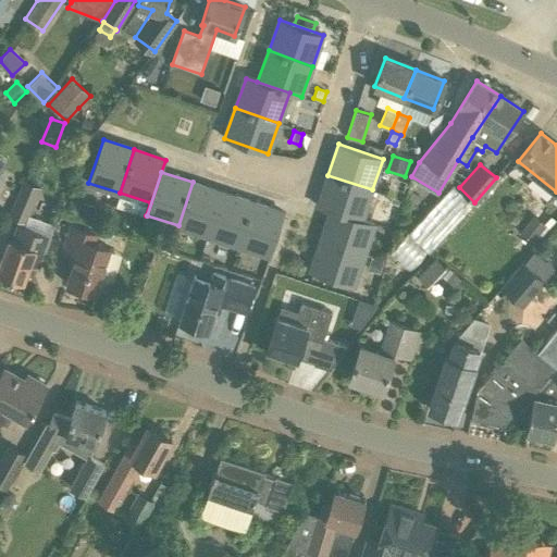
[(372,189),(327,175),(318,207),(330,210),(374,224),(374,223),(362,219),(372,189)]
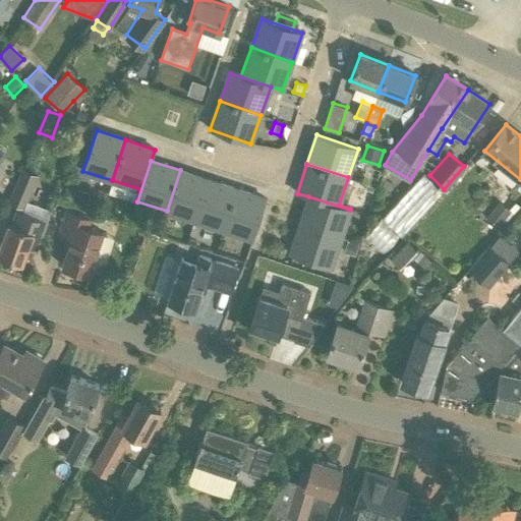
[(39,175),(25,169),(12,203),(24,208),(26,200),(29,201),(39,175)]
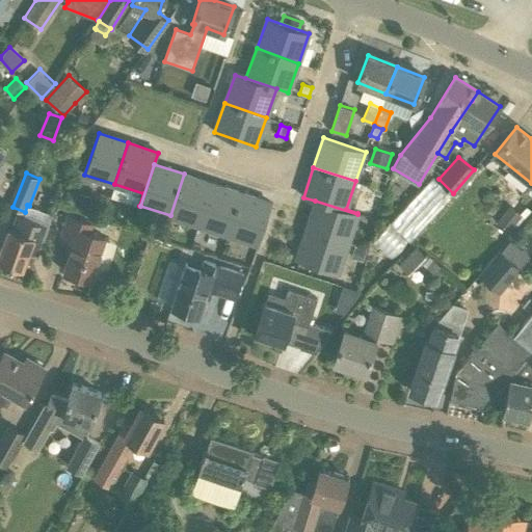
[(200,225),(213,184),(184,174),(170,215),(200,225)]
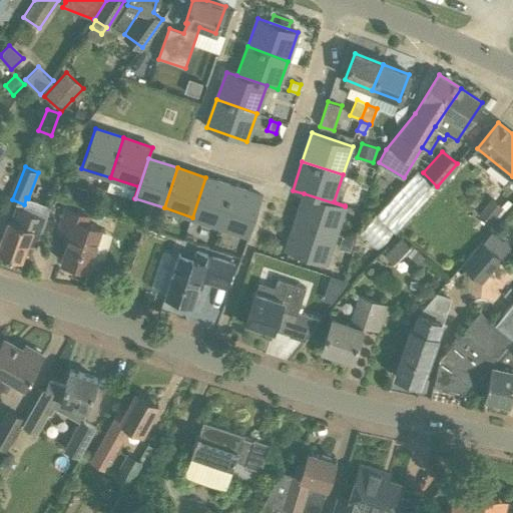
[(220,226),(233,186),(205,177),(192,217),(220,226)]
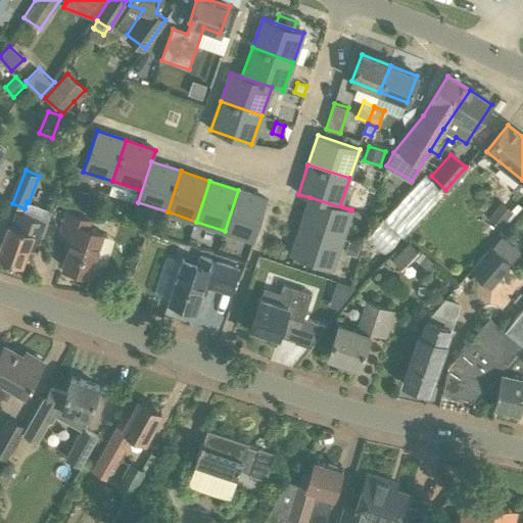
[(80,189),(76,201),(85,204),(89,192),(80,189)]
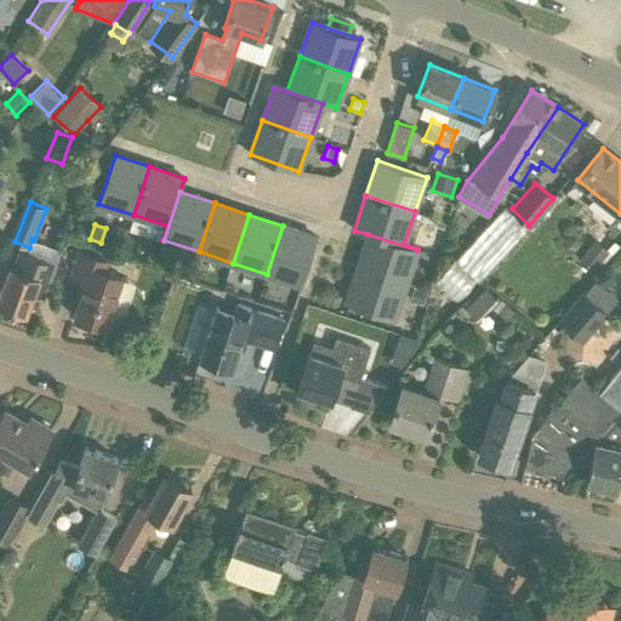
[(317,237),(283,226),(267,274),(301,285),(317,237)]
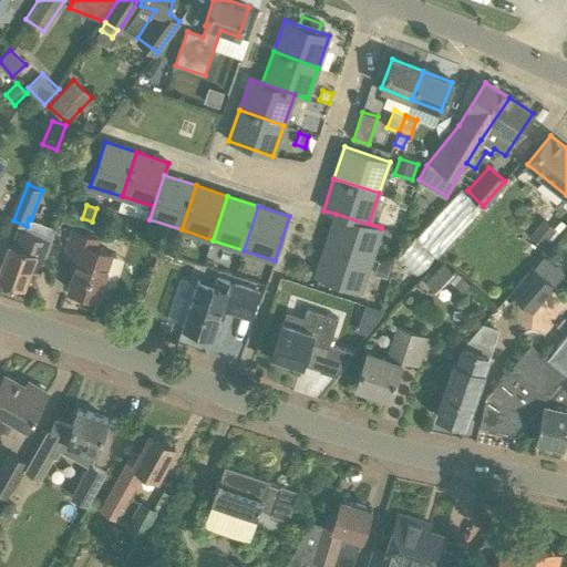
[(336,214),(331,228),(326,245),(371,260),(381,228),(336,214)]
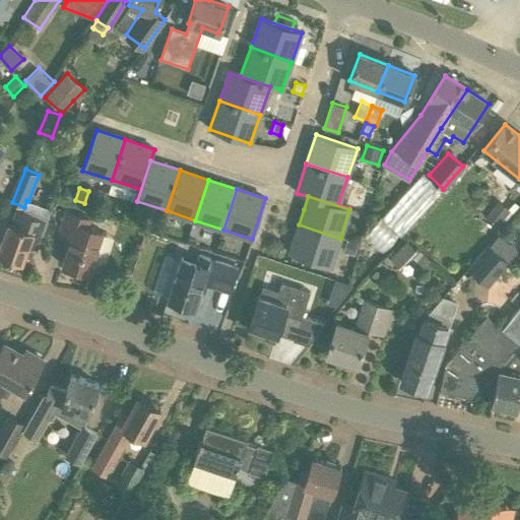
[(511,210),(499,200),(485,216),(498,226),(511,210)]
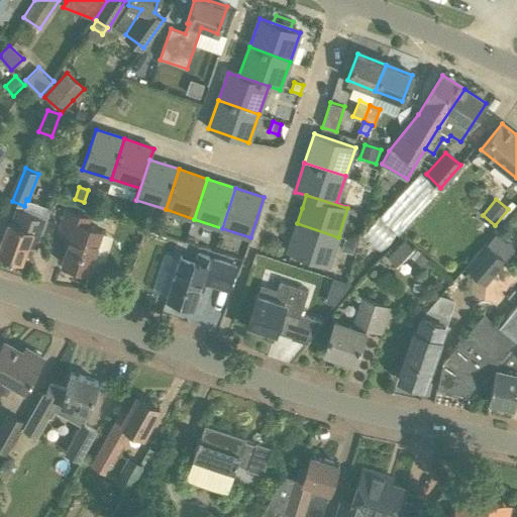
[(383,219),(404,230),(412,214),(391,203),(383,219)]
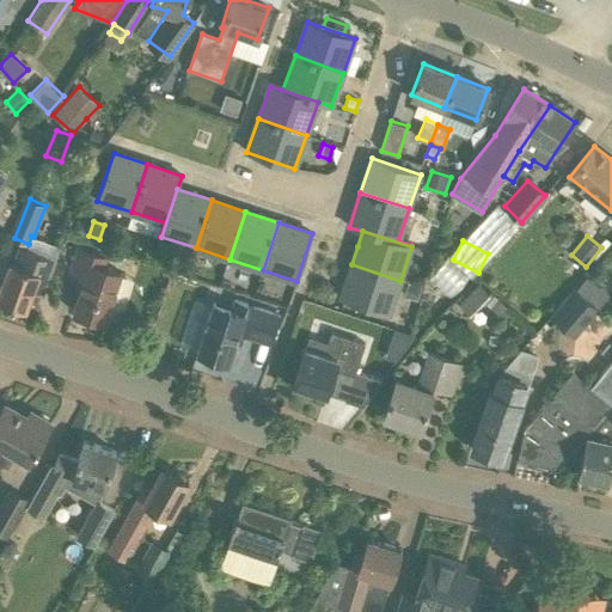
[(18,246),(13,262),(11,261),(0,287),(0,300),(25,310),(32,291),(43,294),(55,259),(18,246)]
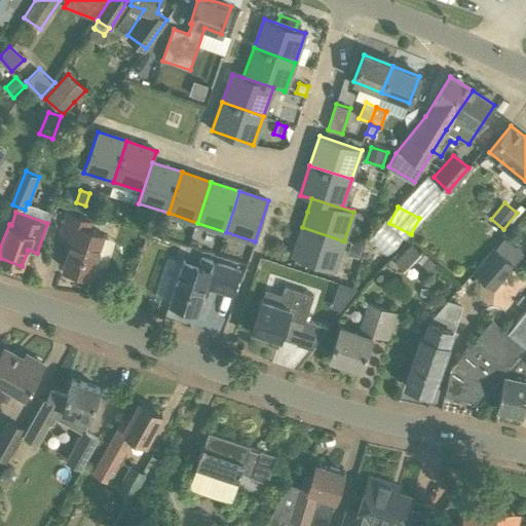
[(104,234),(89,229),(91,222),(67,214),(59,238),(71,242),(63,268),(89,277),(104,234)]
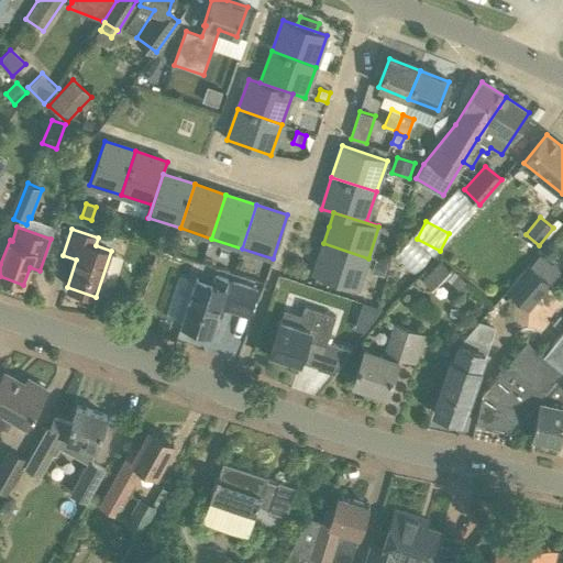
[(50,250),(58,253),(62,242),(53,240),(50,250)]
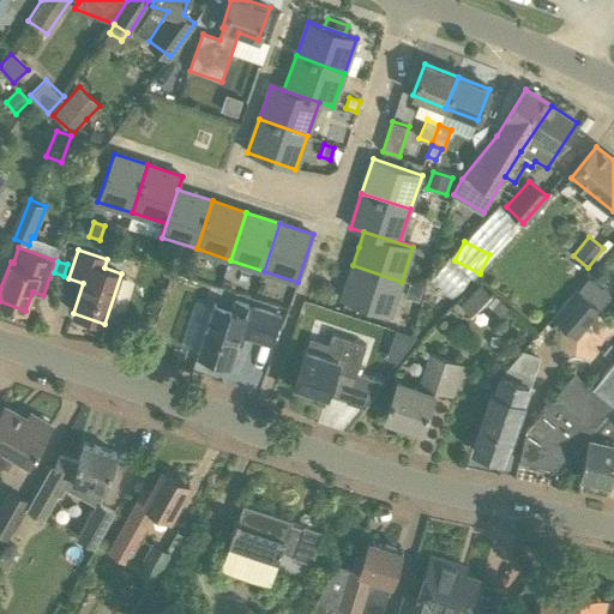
[(353,265),(342,300),(391,315),(402,282),(353,265)]
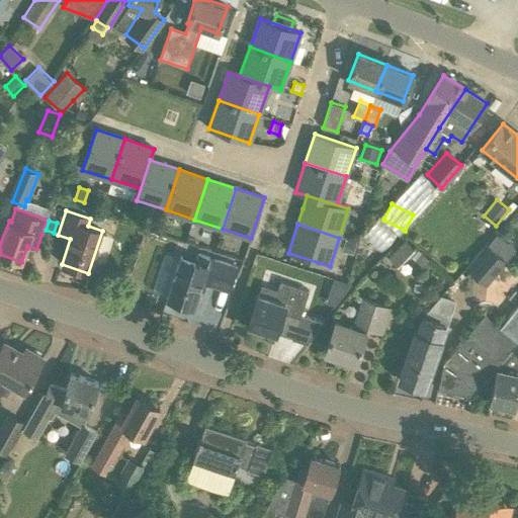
[(416,247),(415,248),(405,239),(389,256),(398,265),(410,254),(422,265),(428,259),(416,247)]
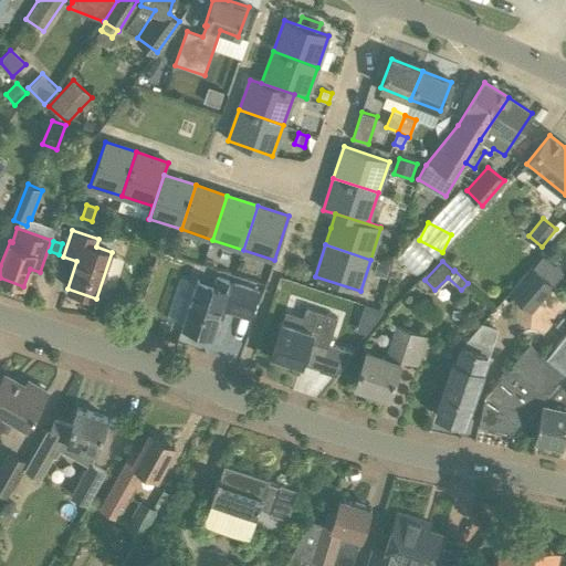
[(389,265),(378,262),(374,274),(386,278),(389,265)]
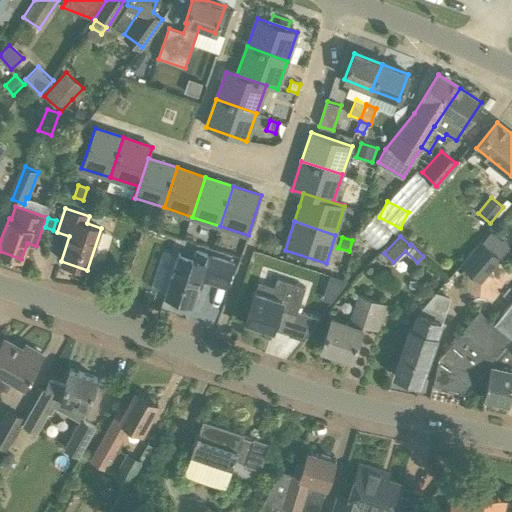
[(499,260),(480,242),(461,263),(481,281),(499,260)]
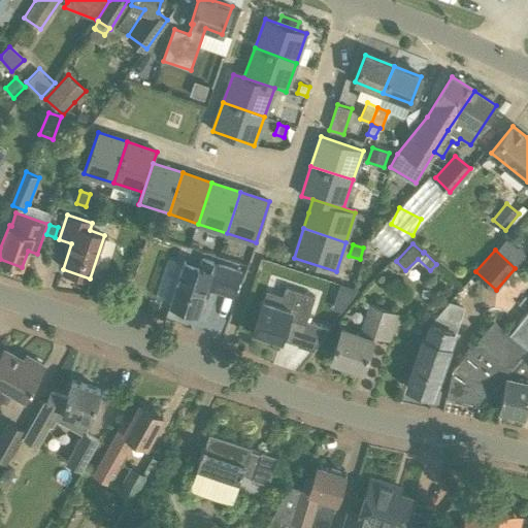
[(206,288),(233,297),(241,272),(202,259),(199,266),(184,261),(169,304),(197,314),(206,288)]
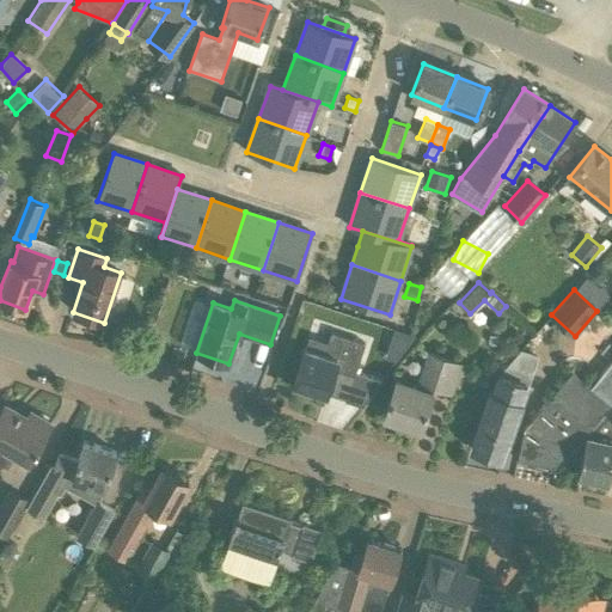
[(403,359),(411,332),(390,326),(383,353),(403,359)]
